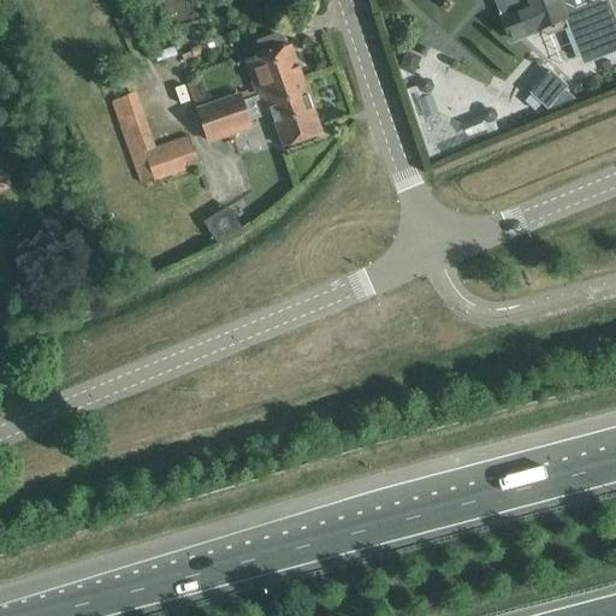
[(495,0),(511,40),(539,29),(540,34),(548,36),(562,30),(564,24),(562,19),(564,18),(580,58),(614,45),(615,51),(615,21),(608,0),(495,0)]
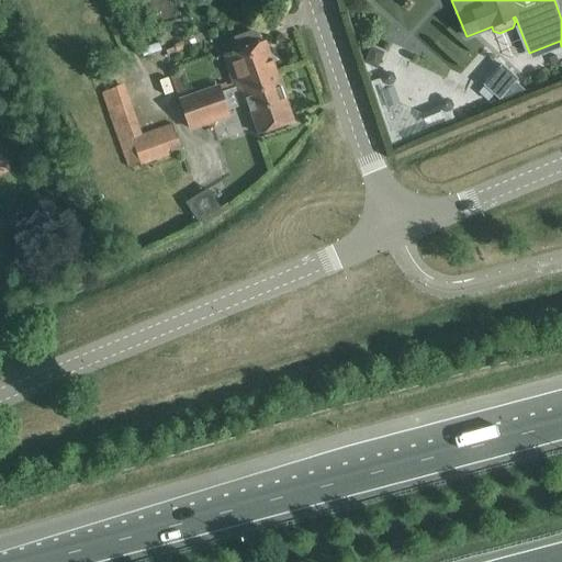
[(361,23),(355,25),(358,38),(366,36),(361,23)]
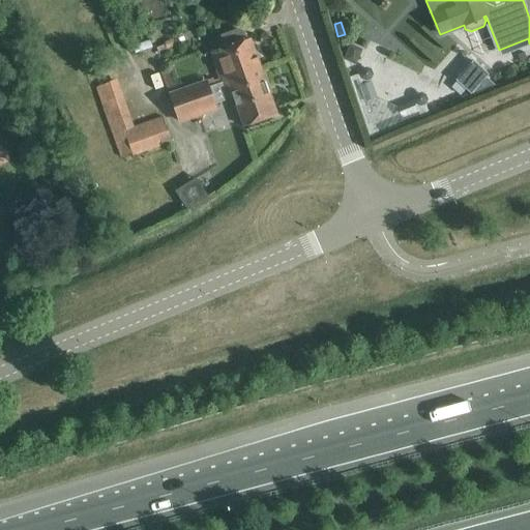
[(222,49),(212,53),(222,80),(223,83),(240,77),(238,70),(247,67),(248,69),(259,65),(249,39),(247,40),(244,32),(238,29),(223,35),(218,40),(222,49)]
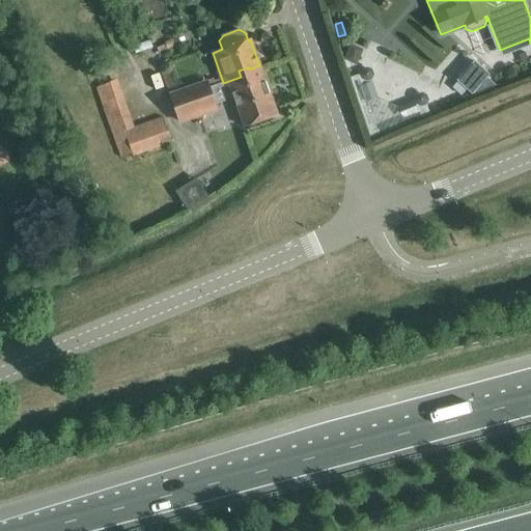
[(351,46),(343,60),(356,66),(363,51),(351,46)]
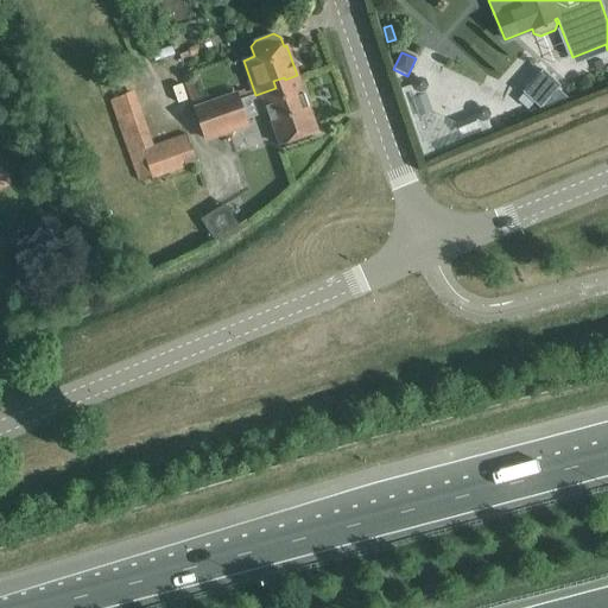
[(543,70),(523,94),(540,109),(543,107),(545,108),(569,99),(558,89),(561,87),(543,70)]
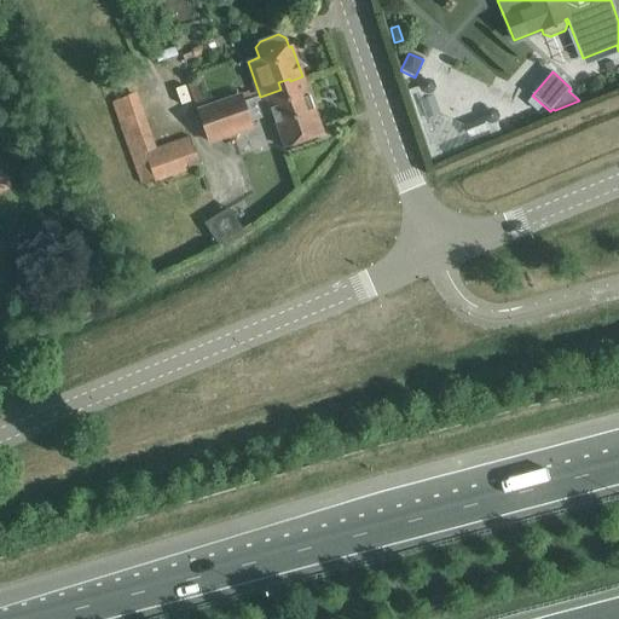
[(241,96),(200,110),(203,120),(210,143),(231,136),(252,128),(250,122),(273,114),(281,134),(285,148),(323,134),(318,121),(302,76),(290,81),(289,79),(278,82),(281,90),(260,97),(243,102),(241,96)]
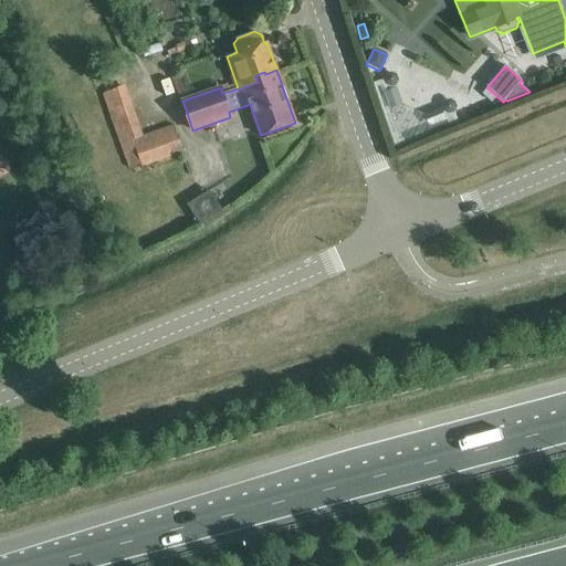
[(125,84),(103,92),(124,150),(130,167),(142,164),(143,167),(185,153),(175,124),(144,135),(125,84)]
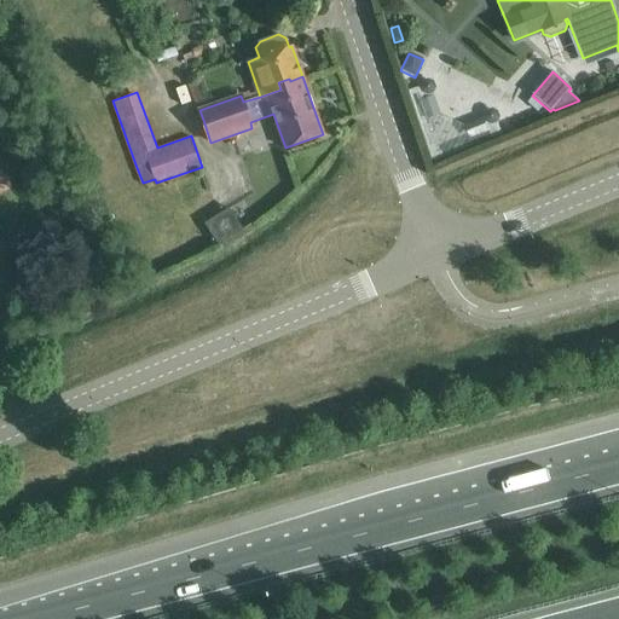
[(433,94),(421,99),(428,120),(440,115),(433,94)]
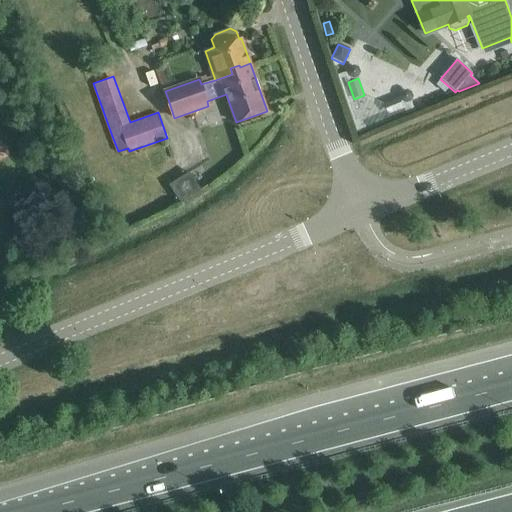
[(399,98),(384,104),(388,115),(404,108),(399,98)]
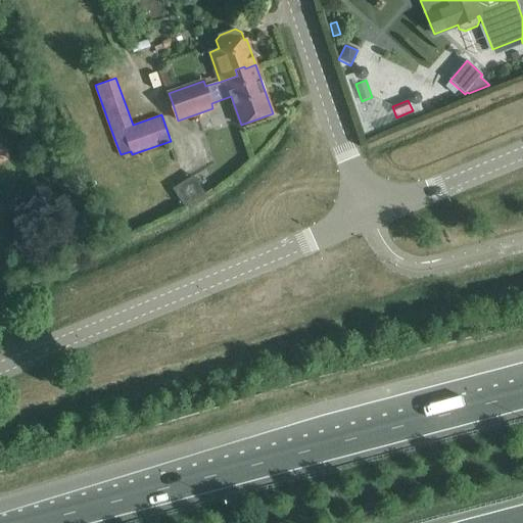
[(180,187),(188,200),(206,189),(197,176),(180,187)]
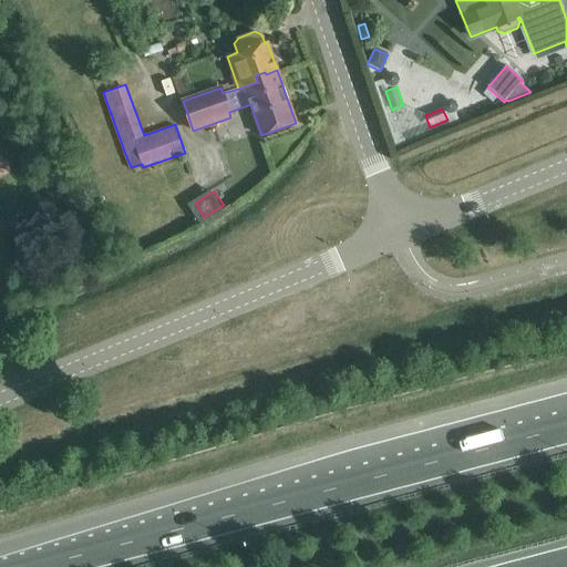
All buildings are outlined.
